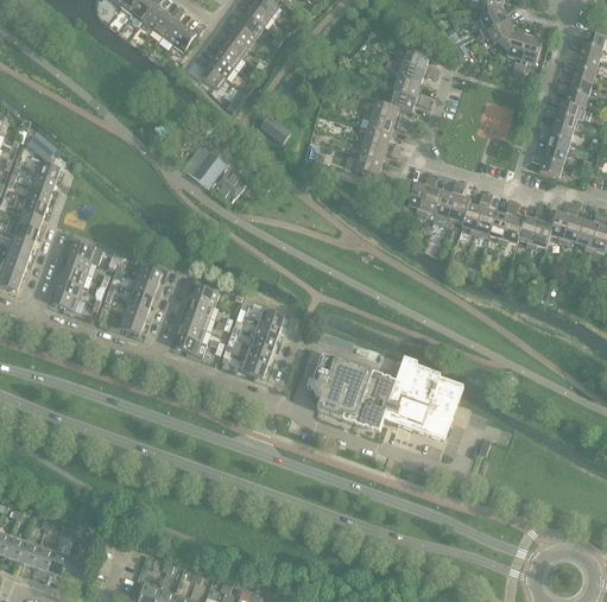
[(124,0),(121,4),(131,11),(138,0),(124,0)]
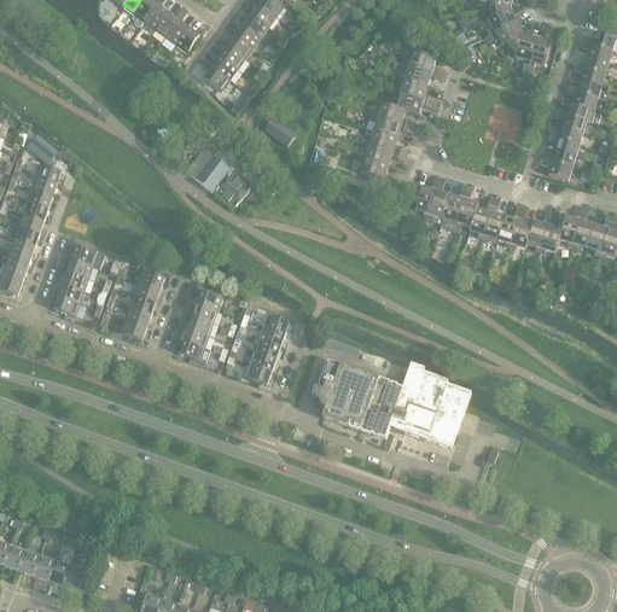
[(140,0),(133,11),(131,15),(134,18),(134,22),(137,24),(140,23),(144,19),(157,1),(153,0),(140,0)]
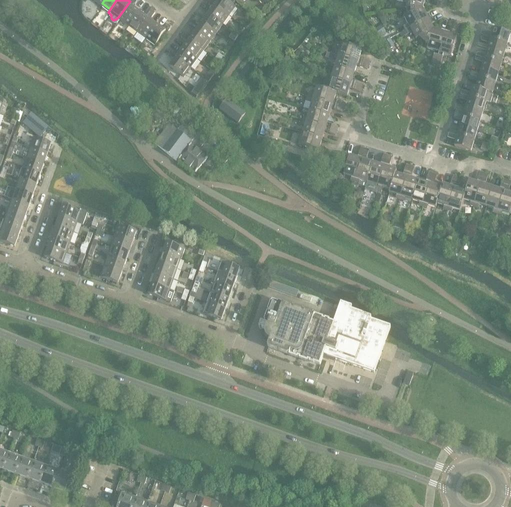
[(130,1),(119,16),(128,22),(138,8),(132,3),(134,0),(127,0),(130,1)]
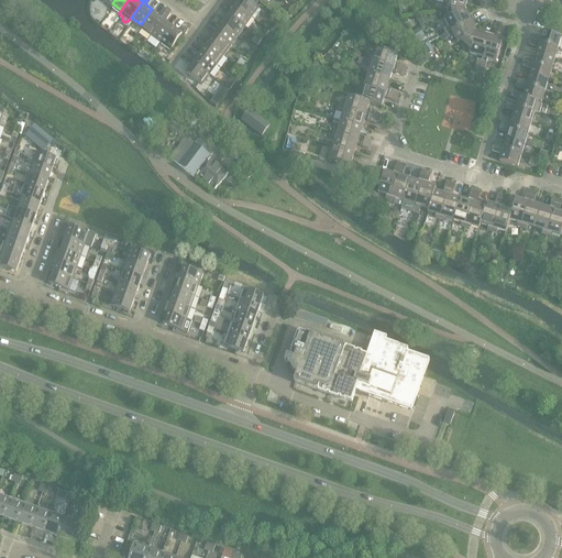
[(231,0),(230,1),(233,3),(235,1),(251,13),(259,3),(254,0),(231,0)]
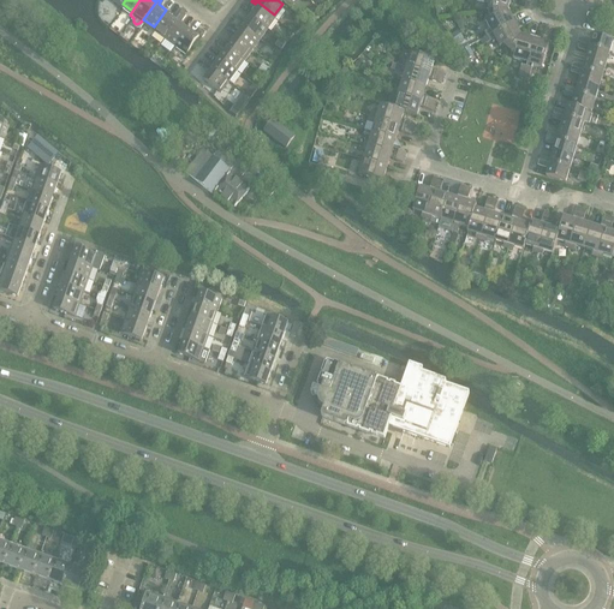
[(255,4),(249,12),(267,25),(274,15),(257,1),(255,4)]
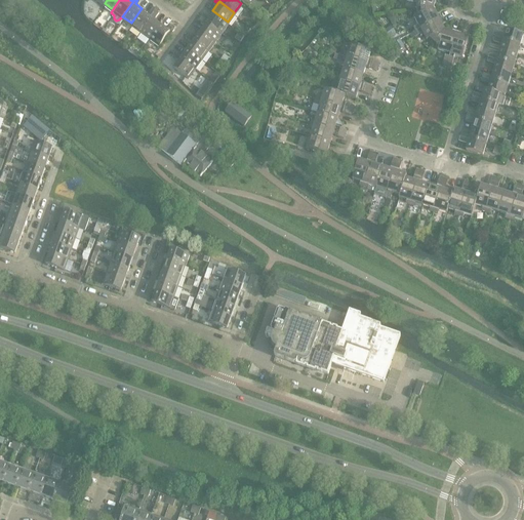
[(433,4),(416,6),(417,11),(414,13),(417,21),(407,27),(409,31),(438,15),(433,4)]
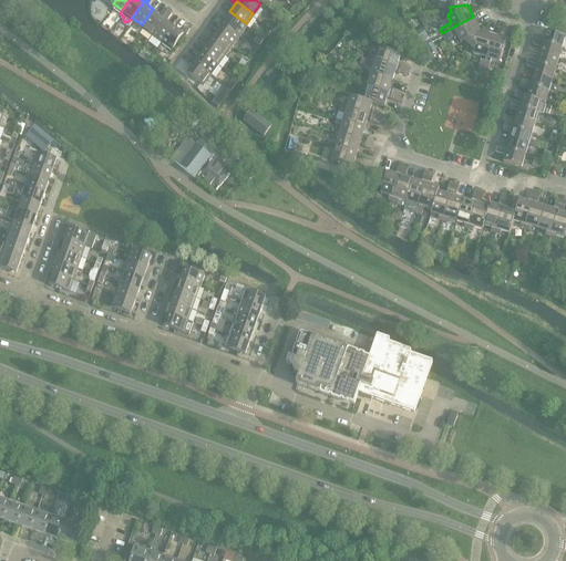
[(161,14),(153,9),(142,24),(151,32),(163,16),(161,14)]
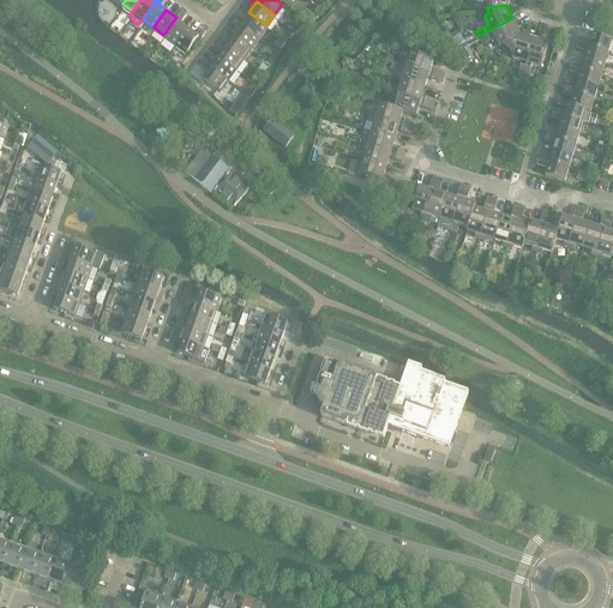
[(182,14),(176,11),(174,16),(176,17),(163,35),(174,42),(187,24),(179,19),(182,14)]
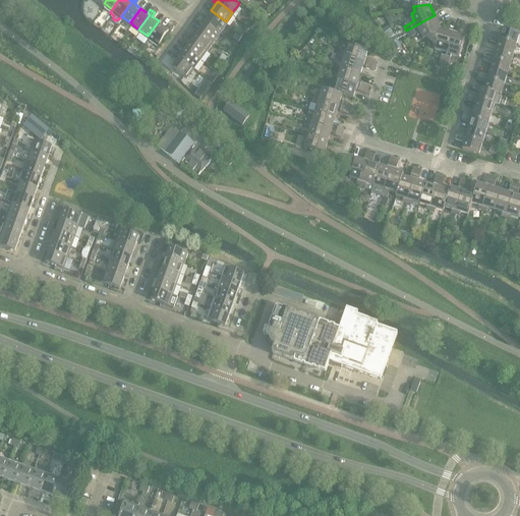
[(226,21),(211,10),(206,16),(203,14),(199,18),(203,21),(205,19),(219,30),(226,21)]
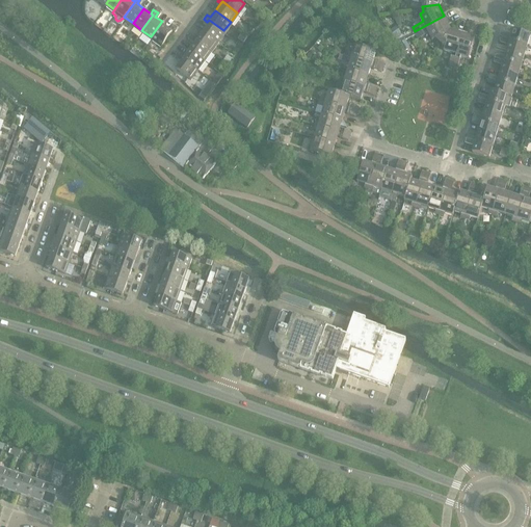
[(444,16),(415,31),(417,35),(427,29),(431,36),(434,35),(440,38),(450,26),(444,16)]
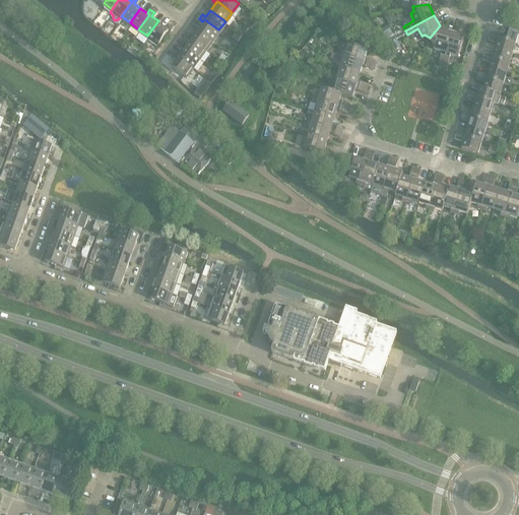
[(204,19),(202,21),(198,27),(212,39),(218,29),(204,19)]
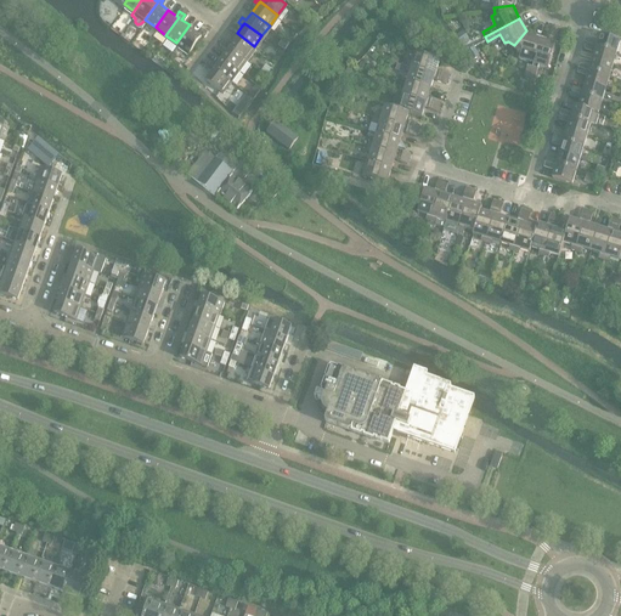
[(197,30),(190,24),(176,43),(187,51),(201,33),(203,35),(205,30),(201,27),(197,30)]
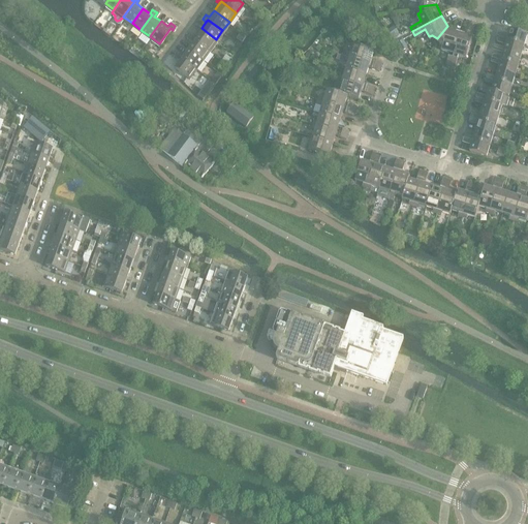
[(459,30),(447,26),(437,38),(442,42),(440,47),(448,49),(445,60),(449,61),(459,30)]
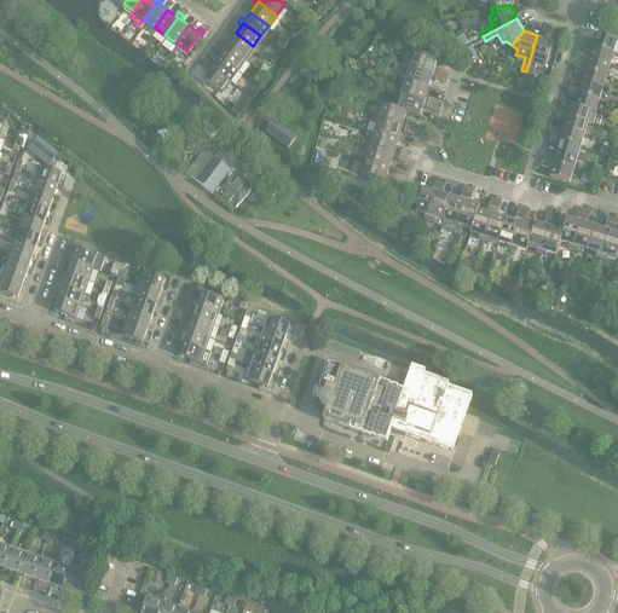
[(584,34),(582,39),(612,48),(617,36),(596,30),(594,38),(584,34)]
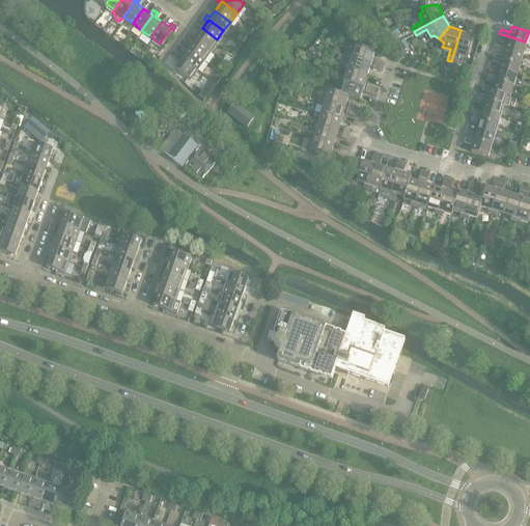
[(217,39),(202,28),(197,35),(193,32),(190,37),(194,39),(195,37),(211,49),(217,39)]
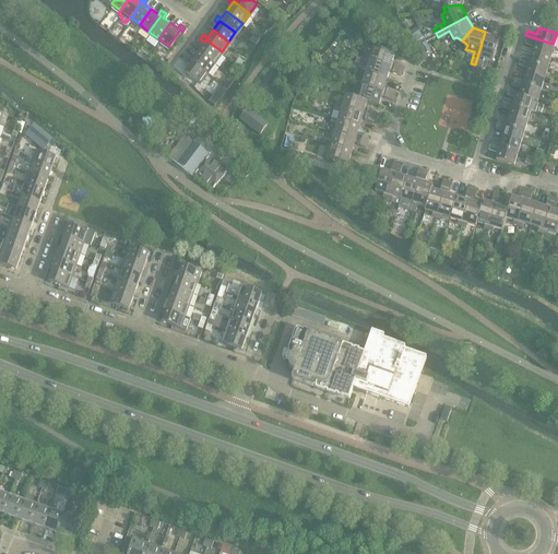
[(498,36),(490,33),(485,32),(475,65),(479,66),(484,55),(491,57),(498,36)]
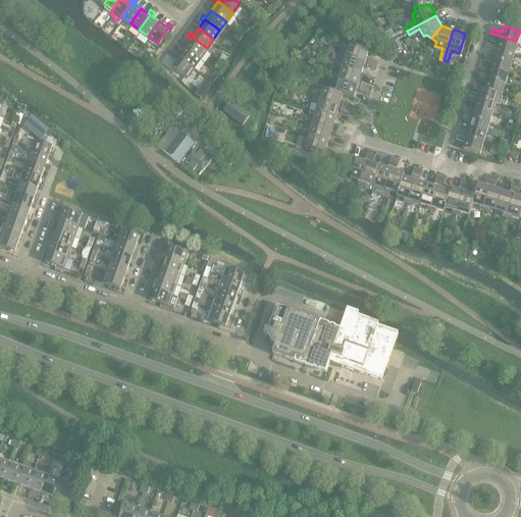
[(516,41),(490,33),(489,38),(499,40),(497,46),(514,51),(516,41)]
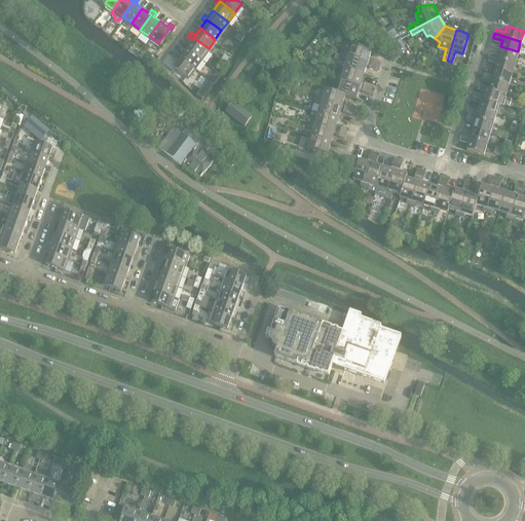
[(193,37),(192,39),(187,46),(201,57),(209,48),(193,37)]
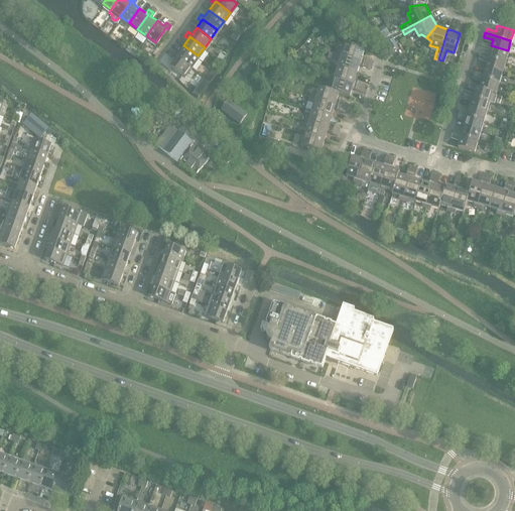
[(339,46),(337,51),(360,58),(364,46),(344,40),(342,47),(339,46)]
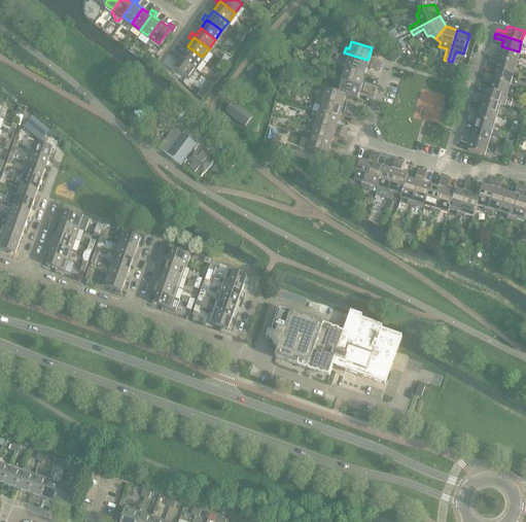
[(202,57),(187,46),(182,53),(179,50),(175,55),(179,58),(180,55),(196,66),(202,57)]
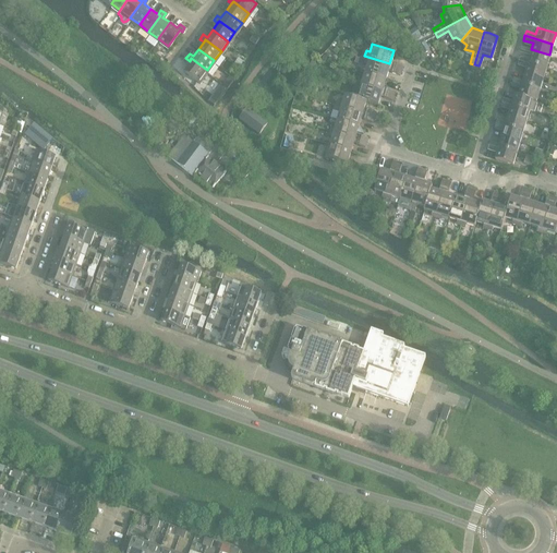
[(520,52),(518,57),(546,65),(549,55),(531,49),(529,55),(520,52)]
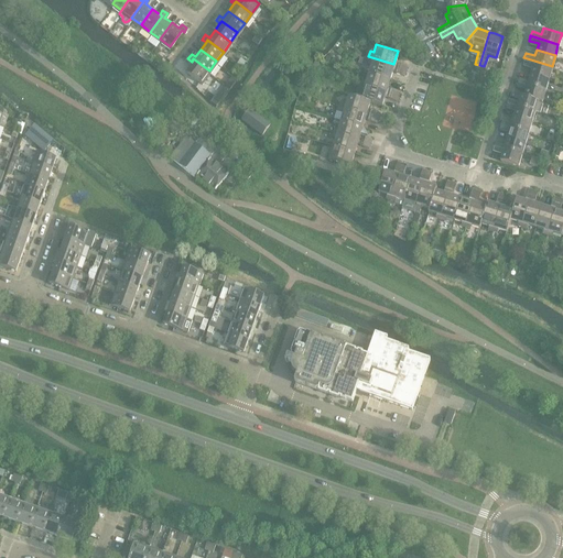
[(393,64),(368,56),(367,61),(370,62),(368,69),(389,76),(393,64)]
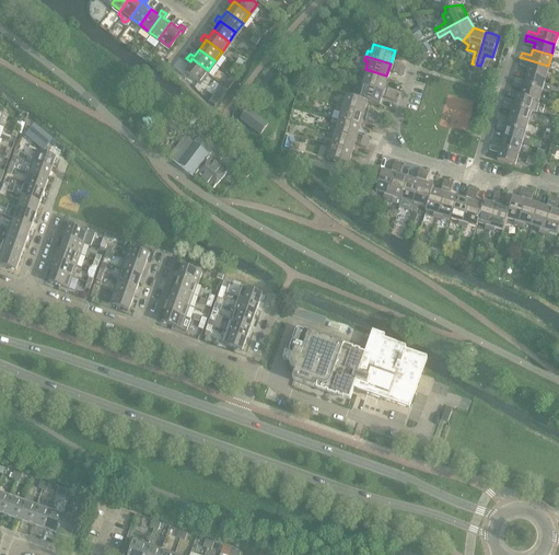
[(548,66),(520,57),(519,61),(528,65),(526,70),(545,76),(548,66)]
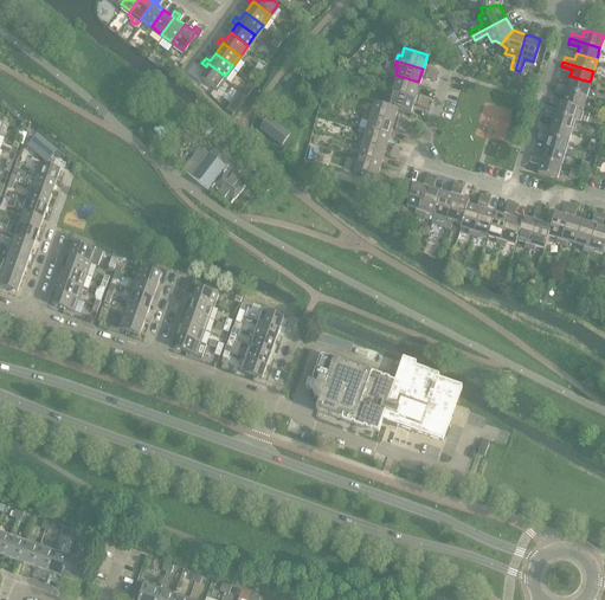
[(217,86),(225,76),(207,63),(206,66),(200,75),(217,86)]
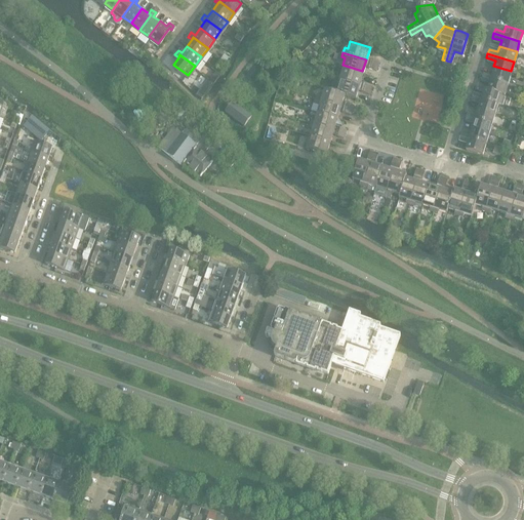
[(362,71),(343,65),(340,72),(337,71),(335,76),(359,83),(362,71)]
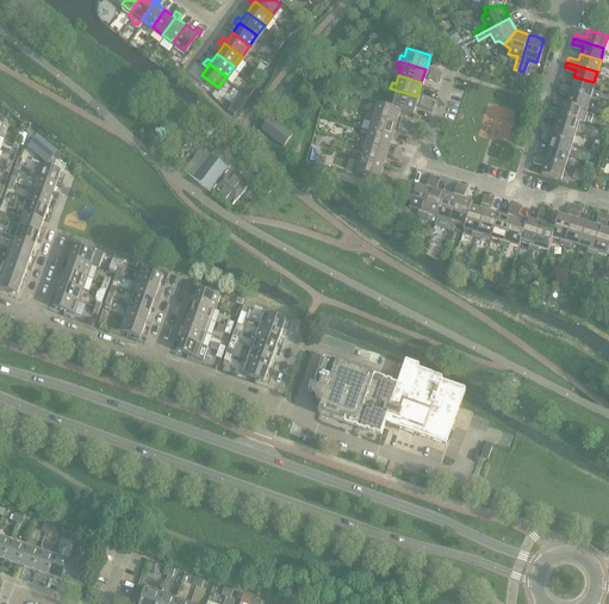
[(561,80),(559,85),(590,94),(594,82),(573,76),(571,83),(561,80)]
